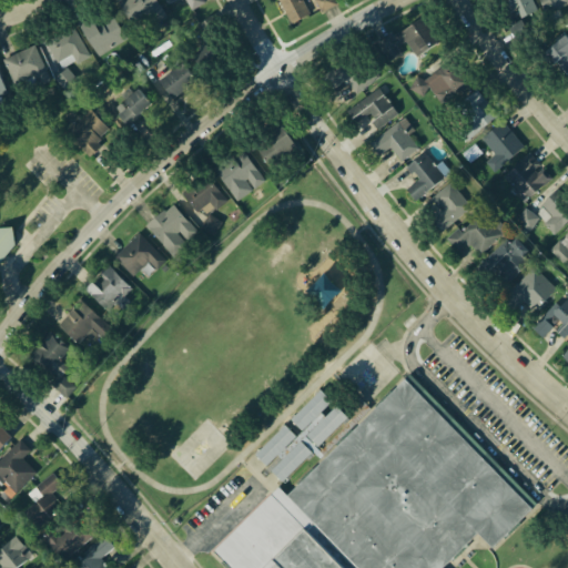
[(153,0),(122,0),(134,23),(150,13),(154,22),(164,17),(153,0)]
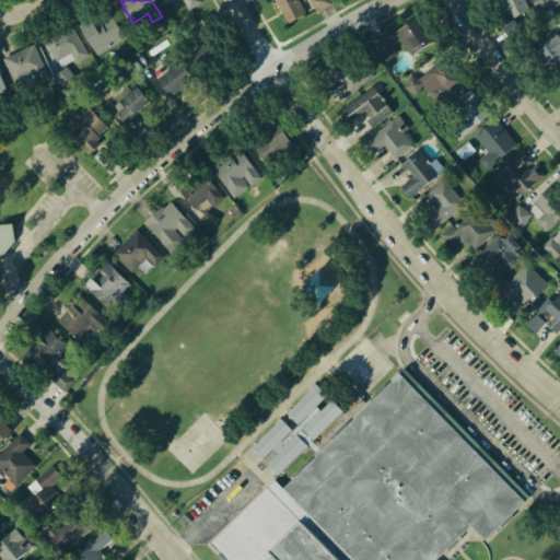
[(198,0),(177,0),(187,11),(199,2),(198,0)]
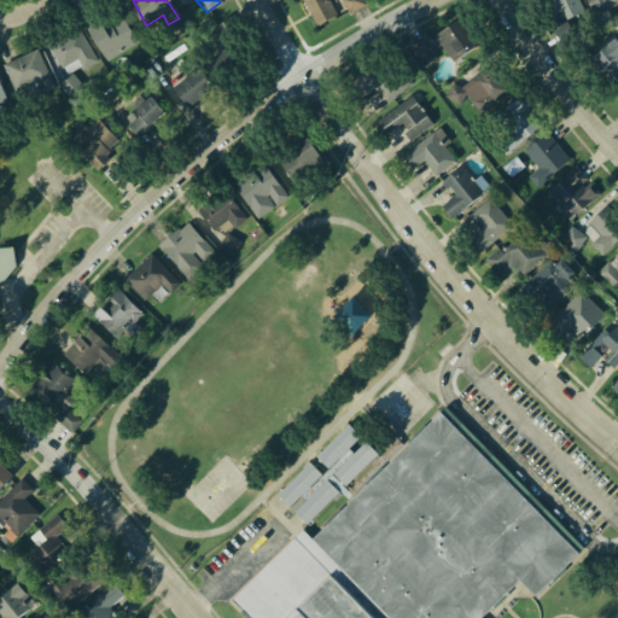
[(301,0),(326,0),(331,15),(313,27),(301,0)]
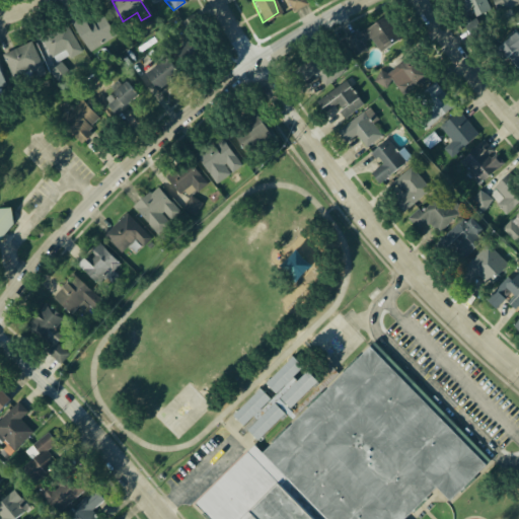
[(302,0),(285,0),(292,11),(304,3),(302,0)]
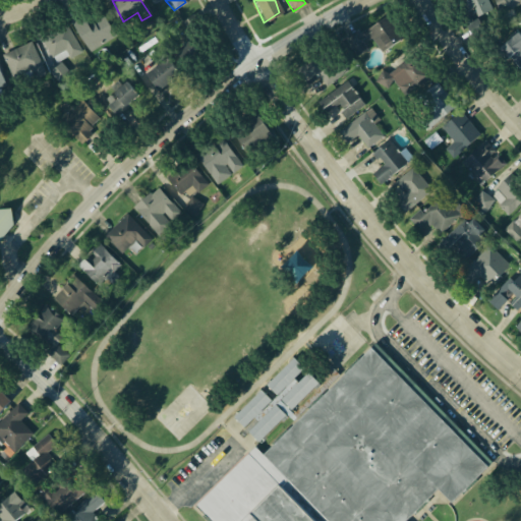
[(474,8),(478,16),(494,9),(488,0),(465,0),(470,10),(474,8)]
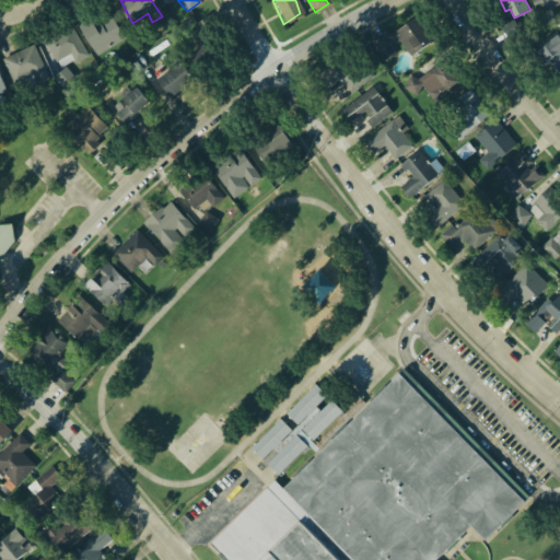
[(528,0),(559,0),(559,1),(535,13),(528,0)]
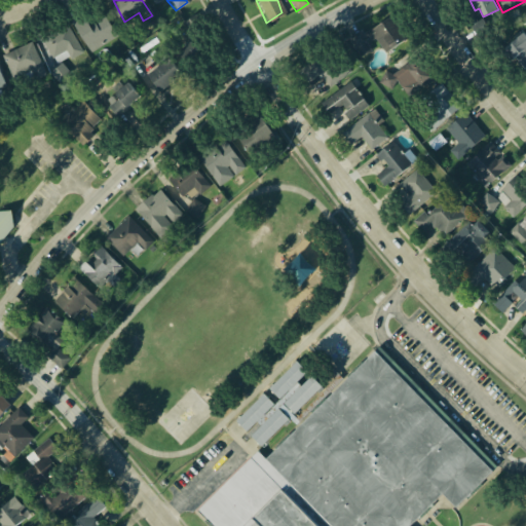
[(115,35),(89,50),(78,34),(68,16),(99,5),(106,23),(115,35)]
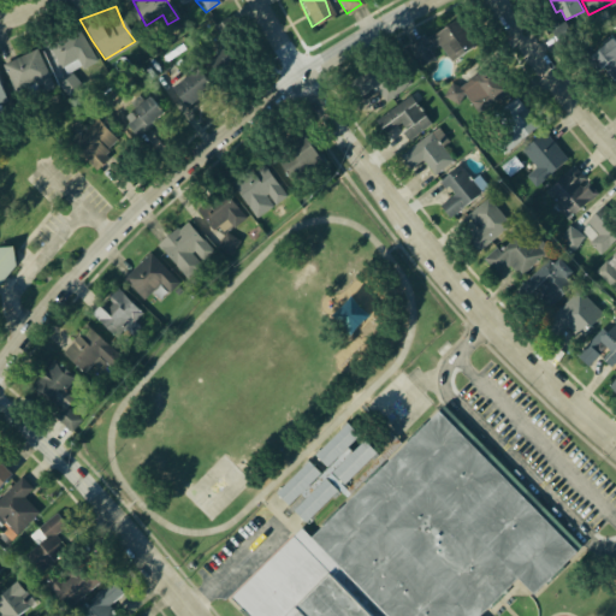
[(407,42),(420,33),(424,39),(450,19),(469,47),(450,59),(437,43),(431,48),(436,59),(421,67),(407,42)]
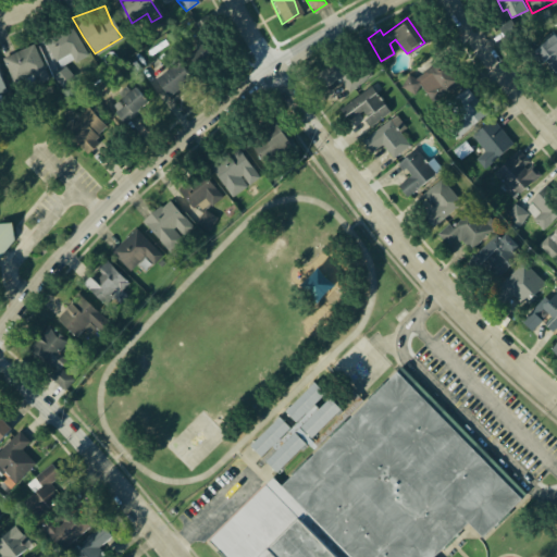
[(86,53),(69,24),(39,39),(57,67),(86,53)]
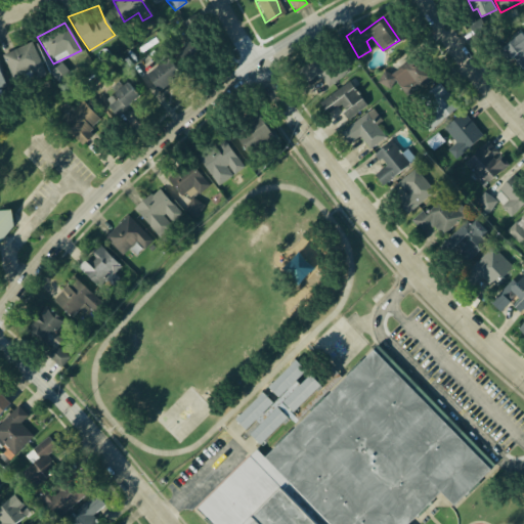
[(500,47),(520,32),(523,36),(523,67),(523,68),(513,54),(509,57),(500,47)]
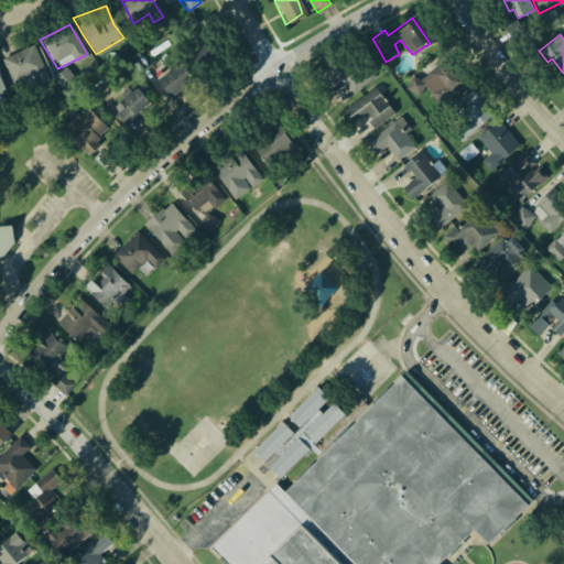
[(0,56),(0,58),(18,91),(49,78),(33,43),(0,56)]
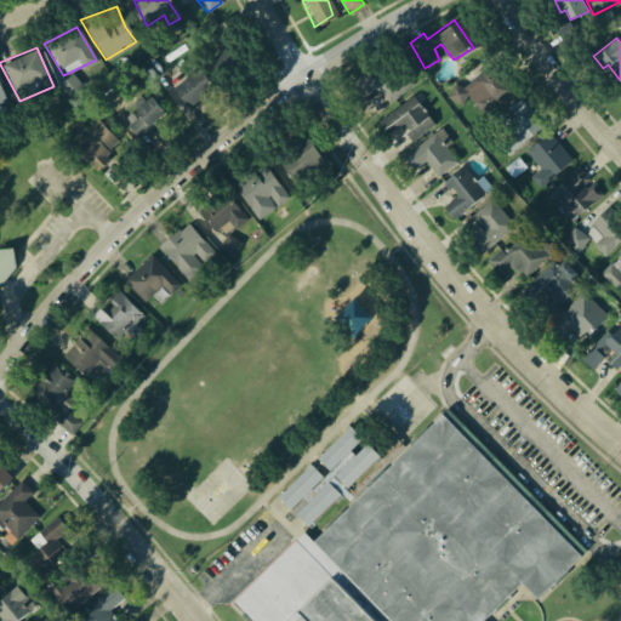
[(220,73),(239,61),(231,47),(211,60),(220,73)]
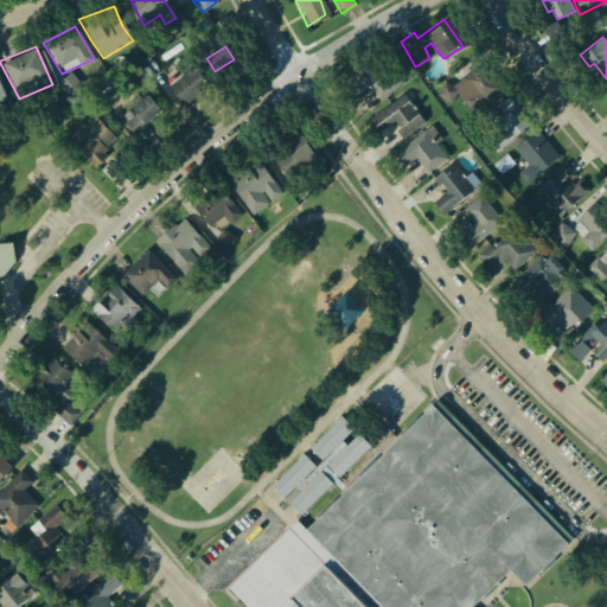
[(343,81),(385,53),(404,83),(377,101),(369,85),(350,97),(343,81)]
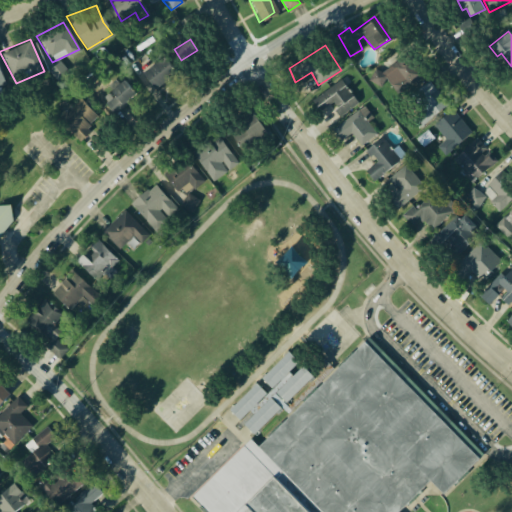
[(141,72),(151,90),(162,82),(167,68),(158,57),(141,72)]
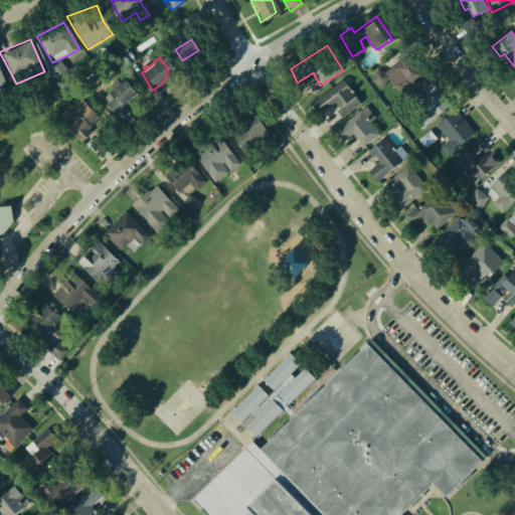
[(57,79),(68,71),(61,61),(50,69),(57,79)]
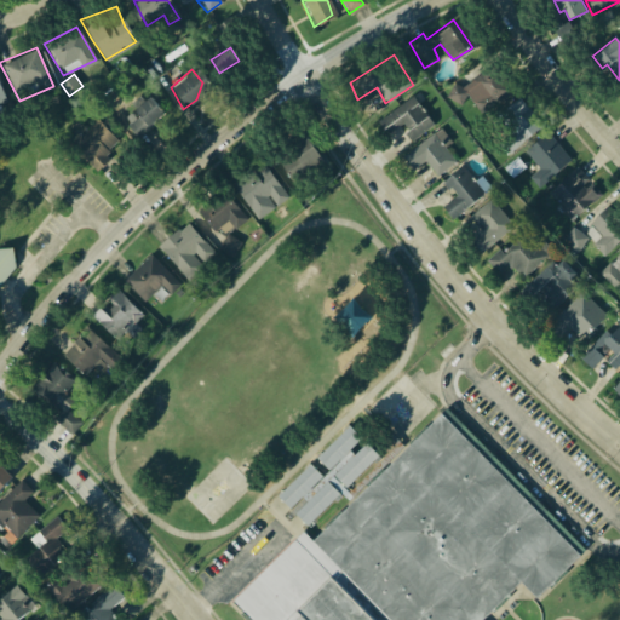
[(454,82),(468,91),(459,103),(440,96),(454,82)]
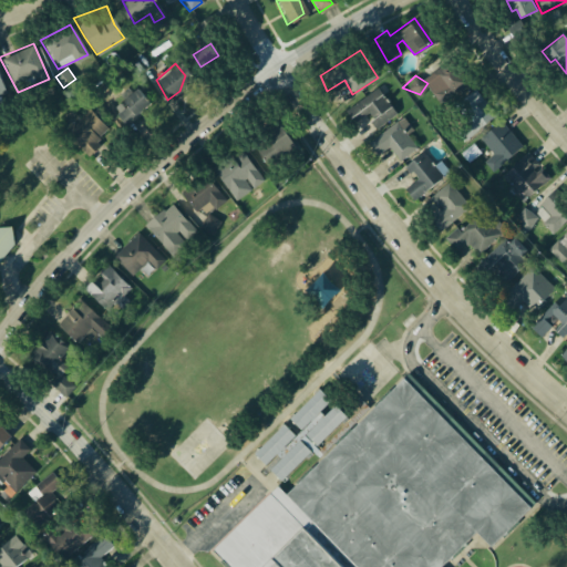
[(133,85),(112,102),(125,123),(136,115),(142,96),(133,85)]
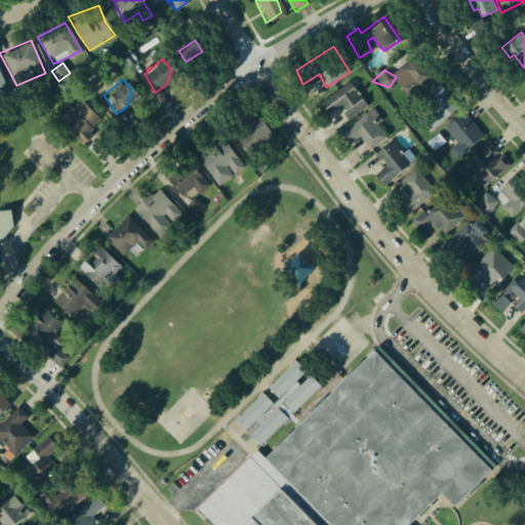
[(317,104),(349,80),(365,105),(347,120),(341,112),(346,109),(340,103),(324,115),(317,104)]
